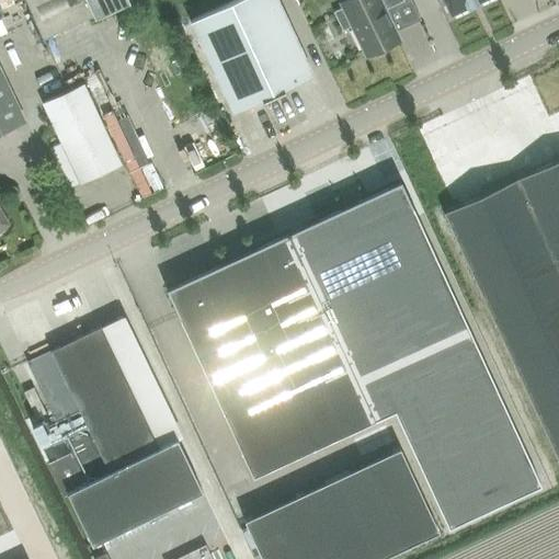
[(13,0),(1,0),(9,13),(18,9),(13,0)]
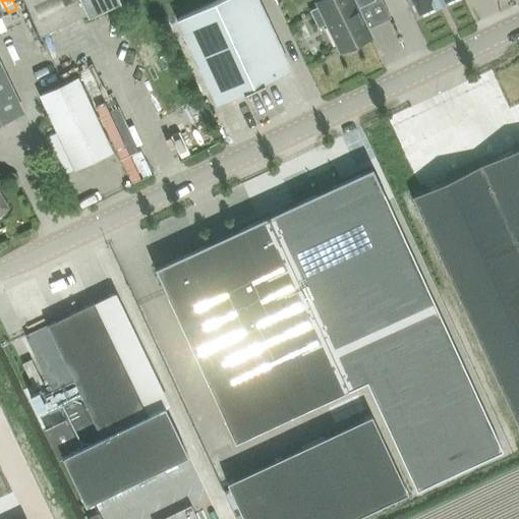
[(23,0),(43,39),(89,17),(91,20),(123,6),(120,0),(23,0)]
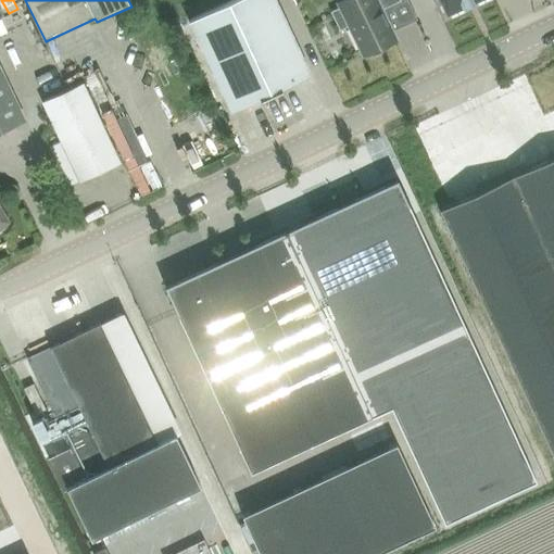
[(313,77),(276,0),(239,0),(189,23),(231,114),(313,77)]
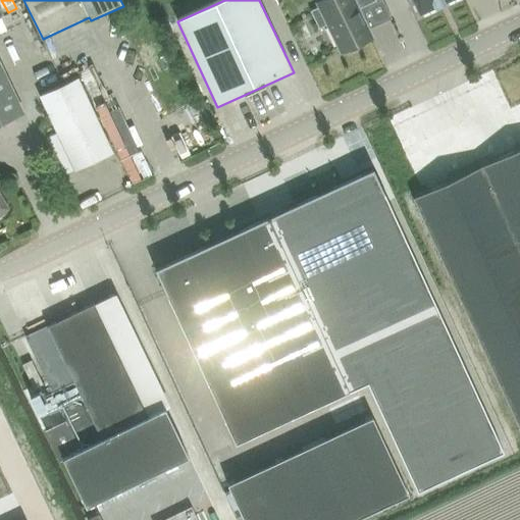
[(330,27),(344,55),(373,41),(360,12),(378,3),(376,0),(329,0),(320,5),(322,9),(313,13),(321,31),(330,27)]
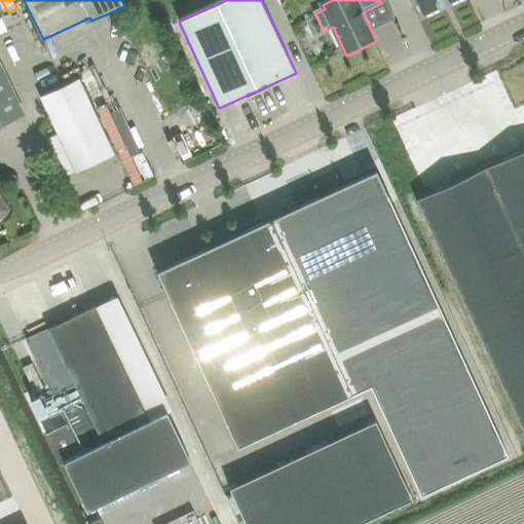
[(417,0),(426,17),(462,0),(417,0)]
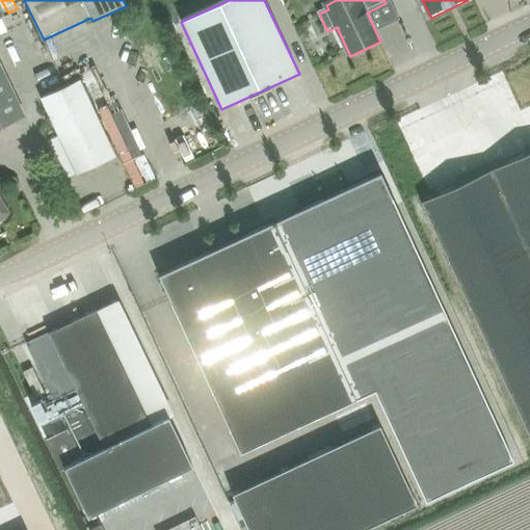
[(0,129),(27,117),(0,61),(0,129)]
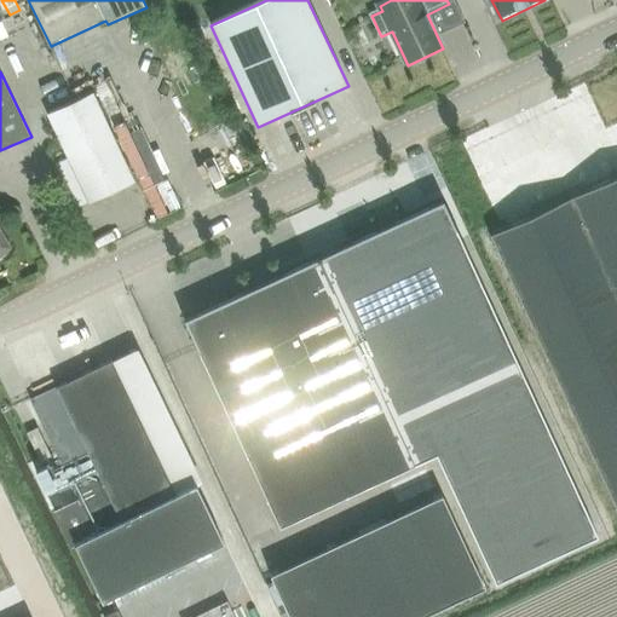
[(47,116),(90,205),(137,183),(94,93),(47,116)]
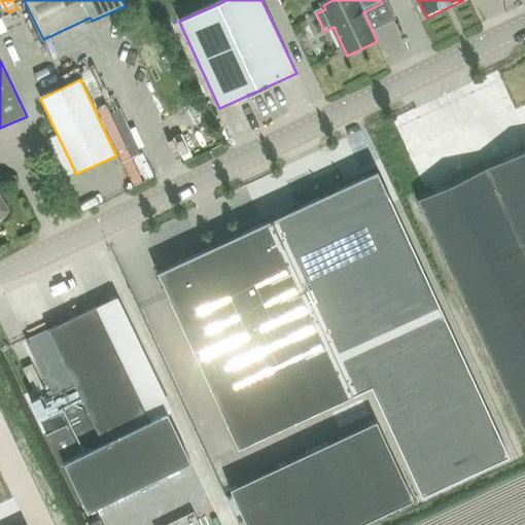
[(524,152),(419,202),(524,431),(524,152)]
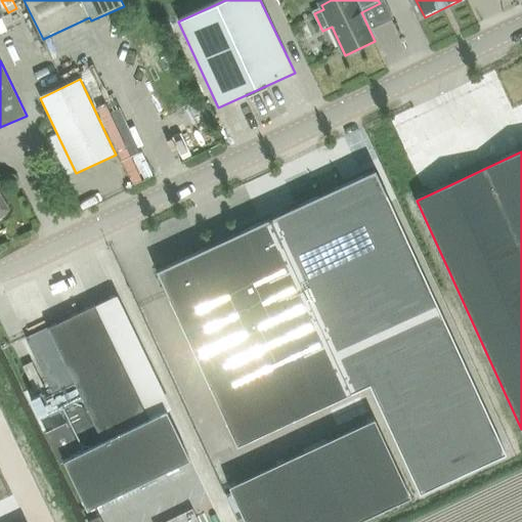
[(0,220),(2,220),(11,212),(0,191),(0,220)]
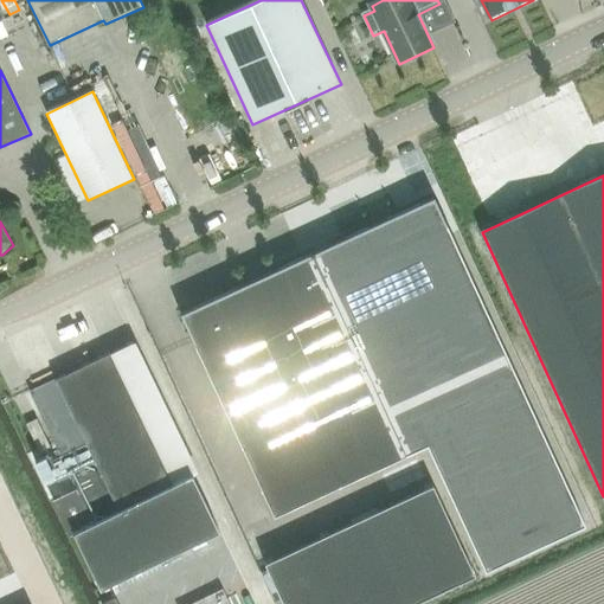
[(376,223),(339,238),(352,269),(389,254),(376,223)]
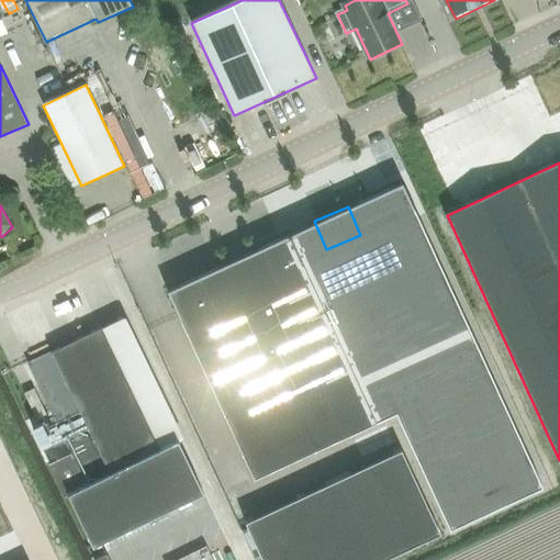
[(234,261),(168,291),(181,320),(237,440),(299,412),(316,451),(379,423),(304,262),(291,235),(243,257),(234,261)]
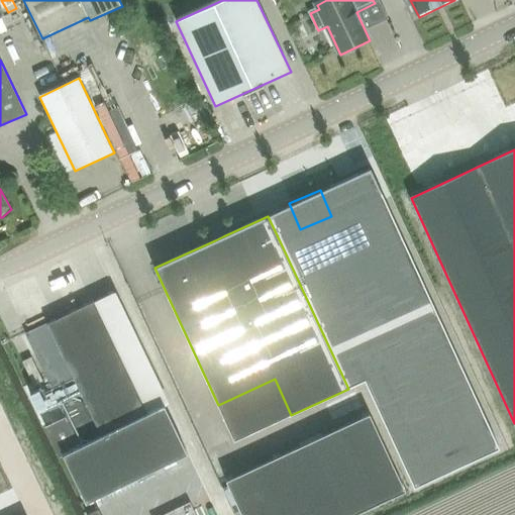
[(87,504),(189,454),(166,406),(170,404),(116,293),(94,303),(64,318),(26,335),(67,417),(45,427),(60,457),(64,455),(87,504)]
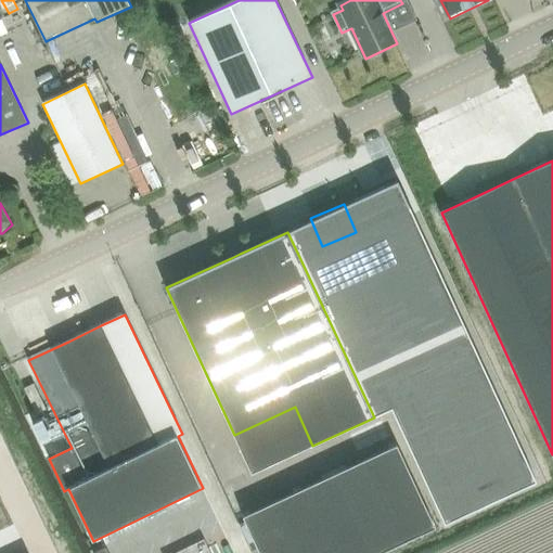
[(282,499),(244,516),(260,552),(380,552),(438,526),(399,444),(387,450),(282,499)]
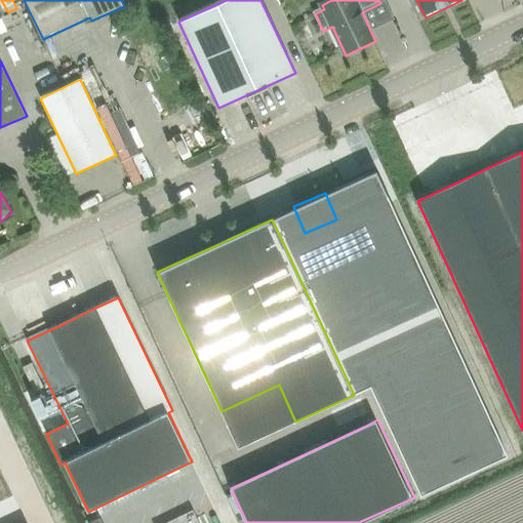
[(198,522),(193,512),(170,522),(198,522)]
